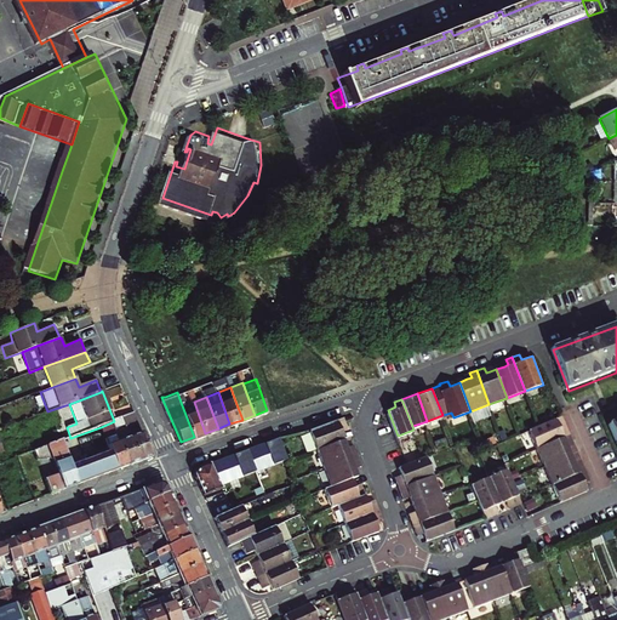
[(194,402),(182,405),(194,437),(205,433),(194,402)]
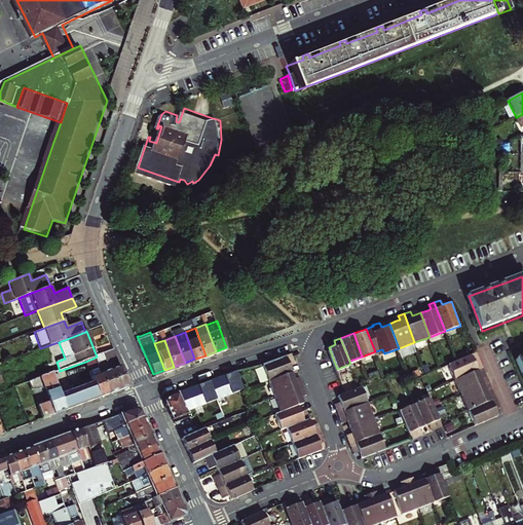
[(105,353),(108,363),(111,371),(119,391),(129,388),(119,368),(114,370),(111,362),(116,360),(112,351),(105,353)]
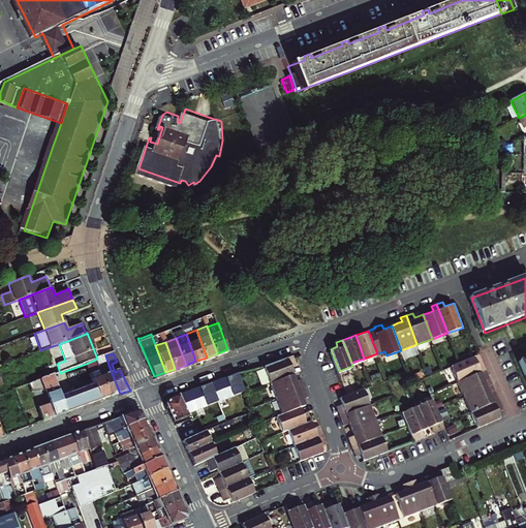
[(264,365),(270,380),(295,371),(292,367),(291,364),(297,362),(294,354),(264,365)]
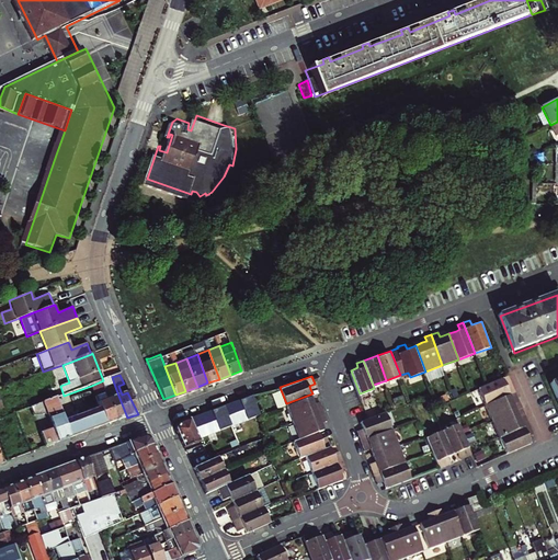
[(101,381),(104,391),(115,387),(112,377),(103,380),(101,381)]
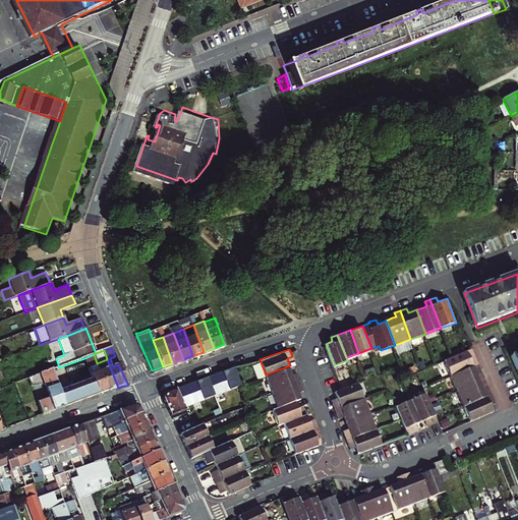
[(445,362),(451,377),(479,364),(477,359),(471,362),(470,358),(475,356),(473,350),(453,358),(445,362)]
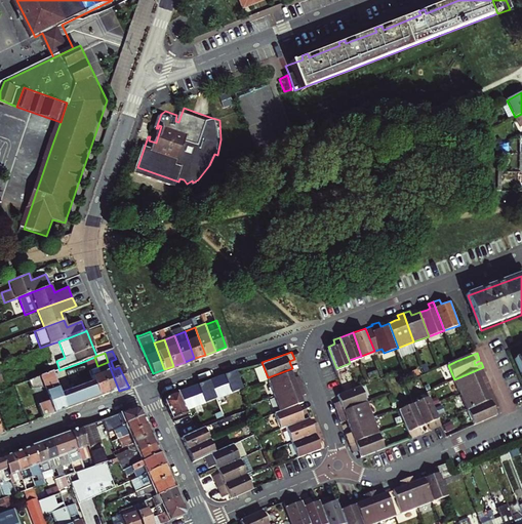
[(85,361),(88,369),(97,366),(94,357),(85,361)]
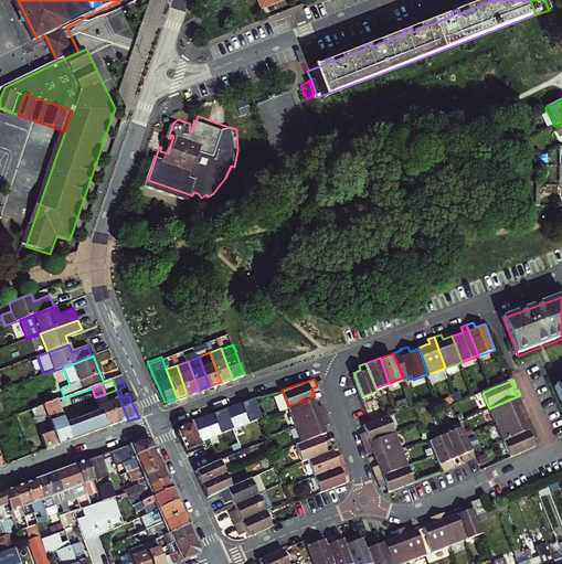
[(520,395),(489,408),(496,425),(519,415),(527,412),(525,405),(518,408),(517,404),(522,402),(520,395)]
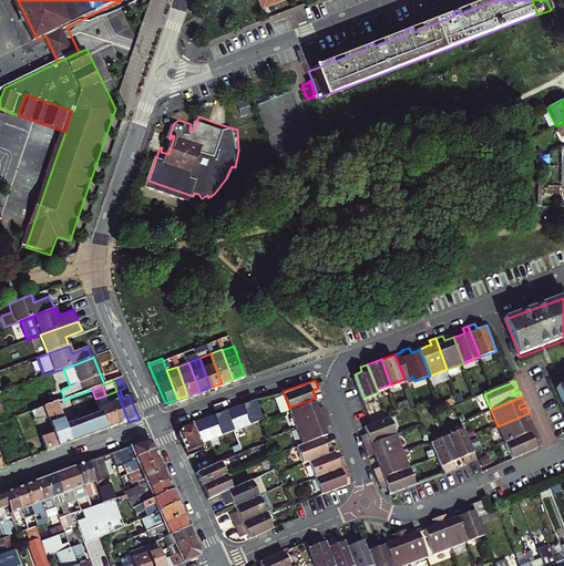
[(182,424),(176,430),(185,450),(201,444),(201,441),(221,434),(259,420),(263,419),(263,418),(255,398),(253,399),(213,413),(182,424)]
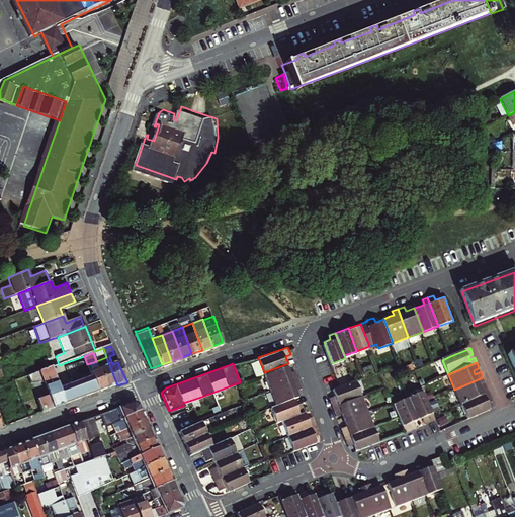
[(288,363),(264,372),(270,389),(299,377),(297,371),(292,373),(290,369),(288,363)]
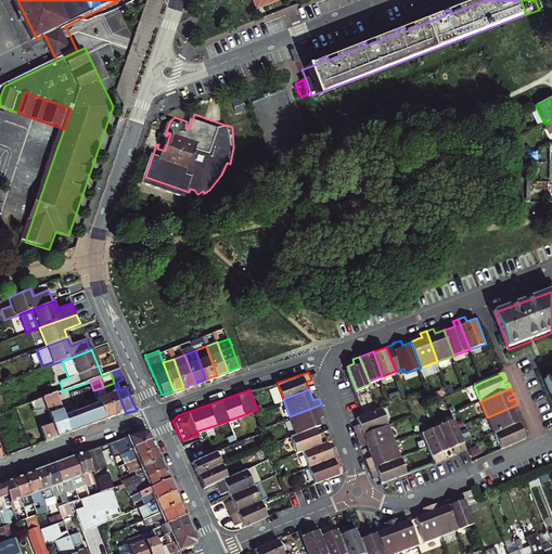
[(115,417),(126,413),(117,391),(106,396),(115,417)]
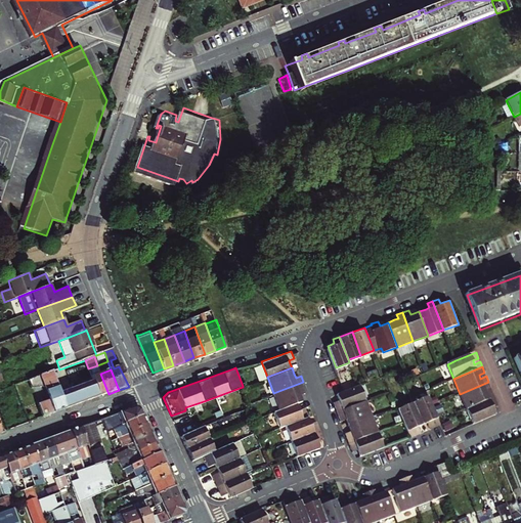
[(57,389),(51,373),(28,381),(31,389),(43,388),(47,400),(36,404),(41,419),(64,409),(57,389)]
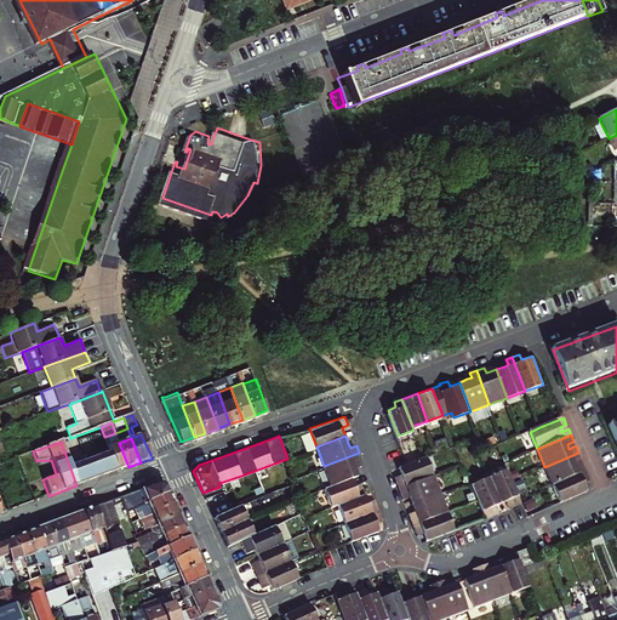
[(129,467),(119,443),(108,447),(116,471),(129,467)]
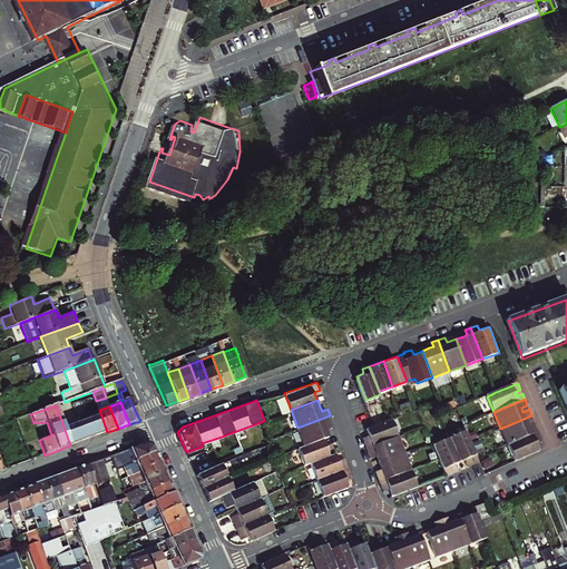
[(99,410),(80,417),(89,439),(107,432),(99,410)]
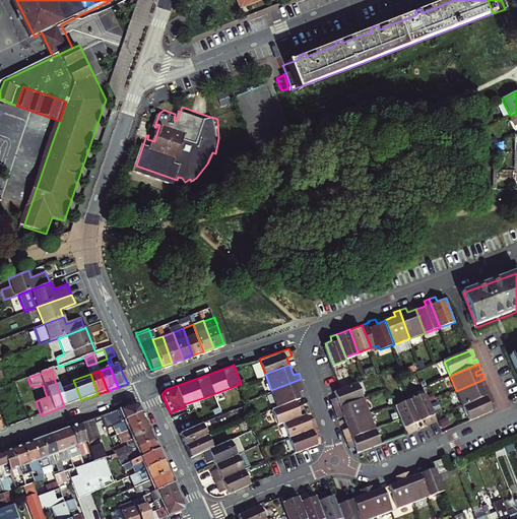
[(301,379),(271,390),(277,405),(296,398),(301,396),(299,391),(298,387),(303,385),(301,379)]
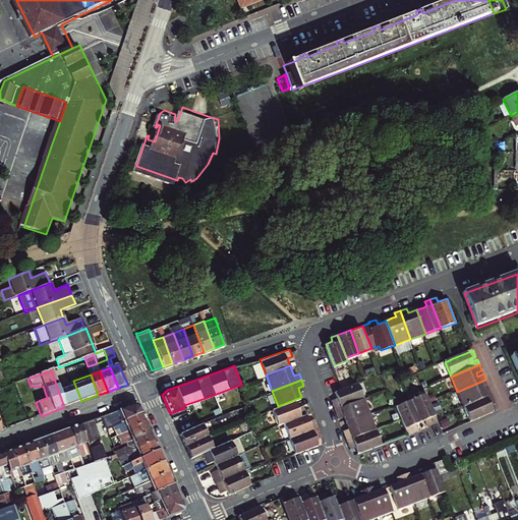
[(478,383),(457,392),(464,407),(493,395),(490,390),(485,392),(483,389),(488,387),(485,380),(478,383)]
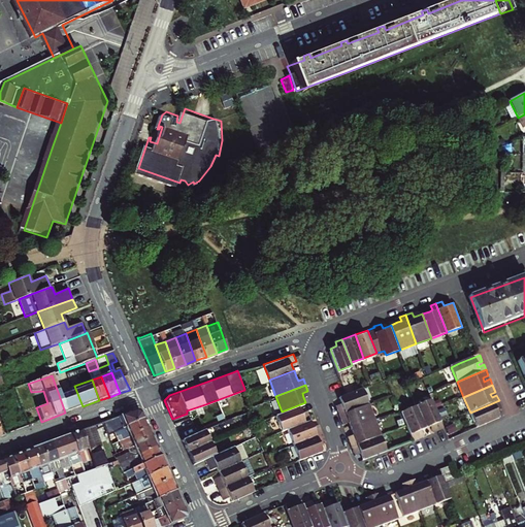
[(58,392),(65,413),(83,406),(74,386),(58,392)]
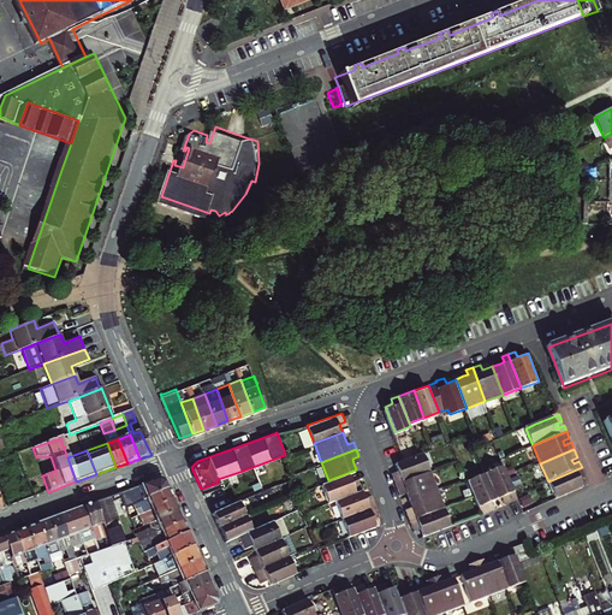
[(432,469),(425,450),(420,453),(404,459),(397,461),(400,467),(402,472),(396,474),(399,482),(432,469)]
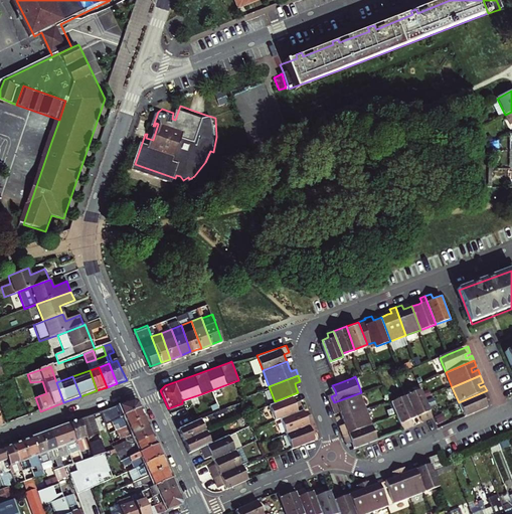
[(435,417),(433,413),(425,398),(421,387),(407,393),(417,418),(421,417),(423,421),(435,417)]
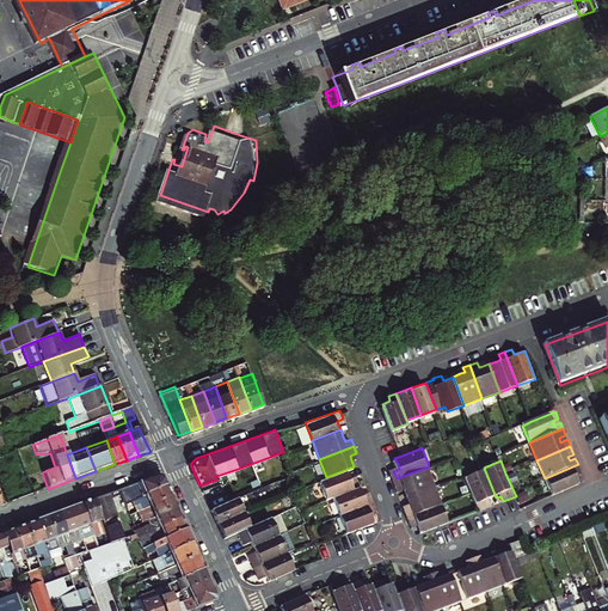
[(578,464),(545,478),(552,496),(581,486),(578,481),(576,476),(582,474),(578,464)]
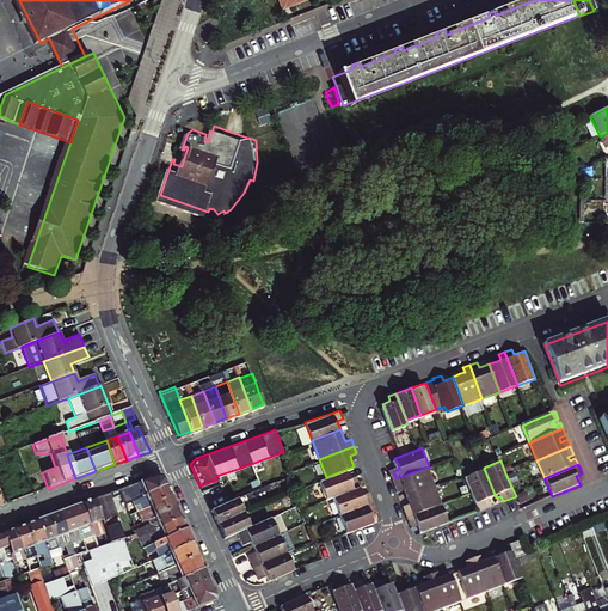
[(405,487),(409,495),(436,484),(429,466),(397,478),(399,486),(404,483),(405,487)]
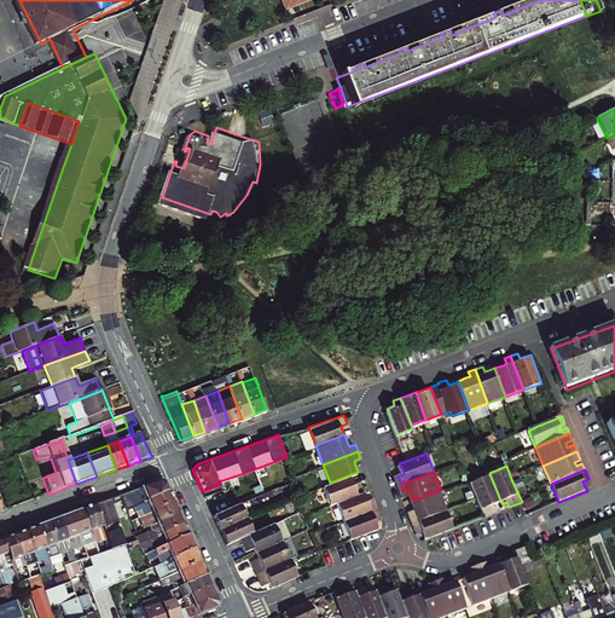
[(489,473),(470,481),(477,497),(486,517),(499,510),(497,506),(502,503),(489,473)]
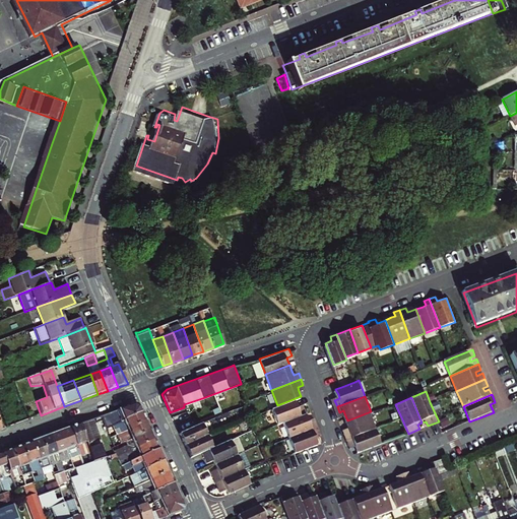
[(279,423),(283,420),(308,411),(305,406),(300,408),(298,404),(296,398),(277,405),(273,407),(279,423)]
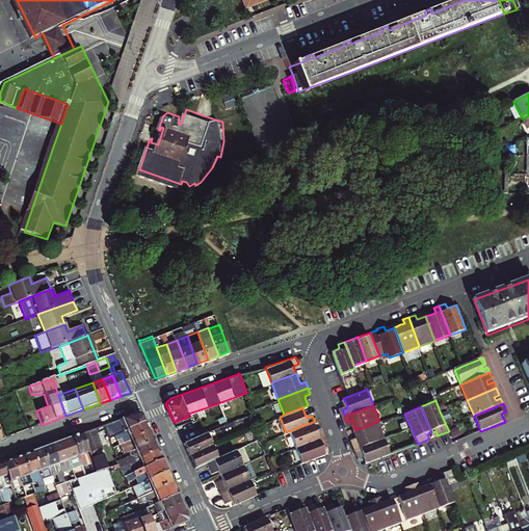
[(131,435),(149,426),(146,419),(139,417),(107,428),(114,444),(131,435)]
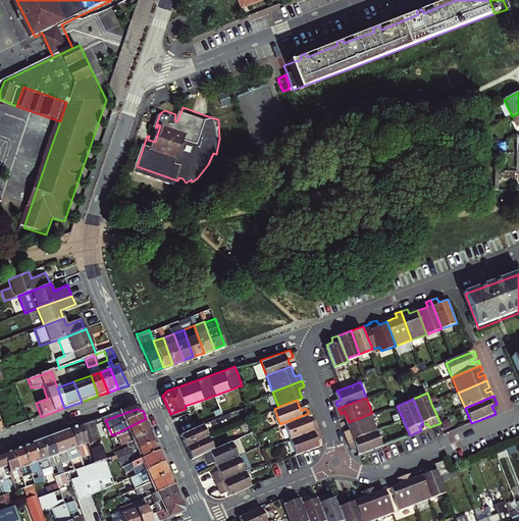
[(284,422),(291,437),(298,435),(321,426),(319,421),(312,423),(311,420),(309,413),(284,422)]
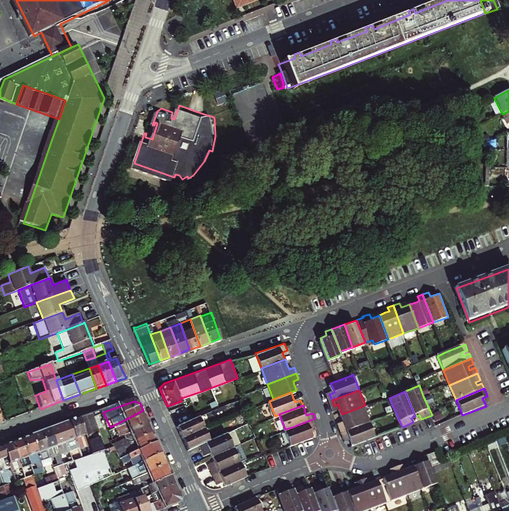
[(365,405),(342,414),(344,420),(346,423),(348,429),(371,420),(365,405)]
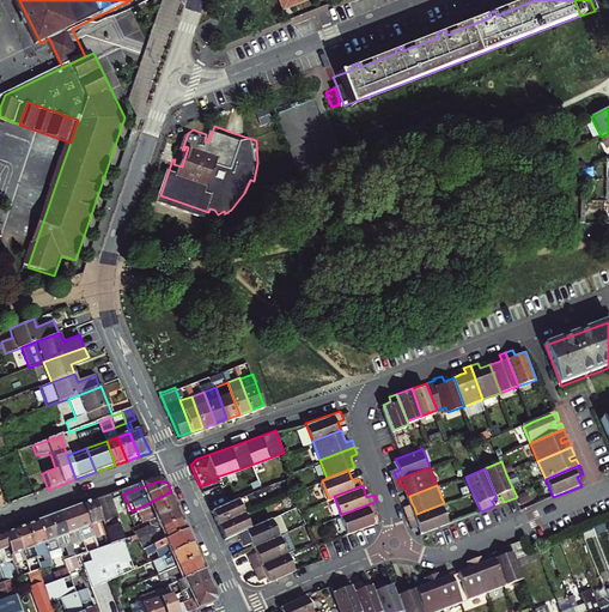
[(151,502),(154,510),(175,501),(171,491),(151,502)]
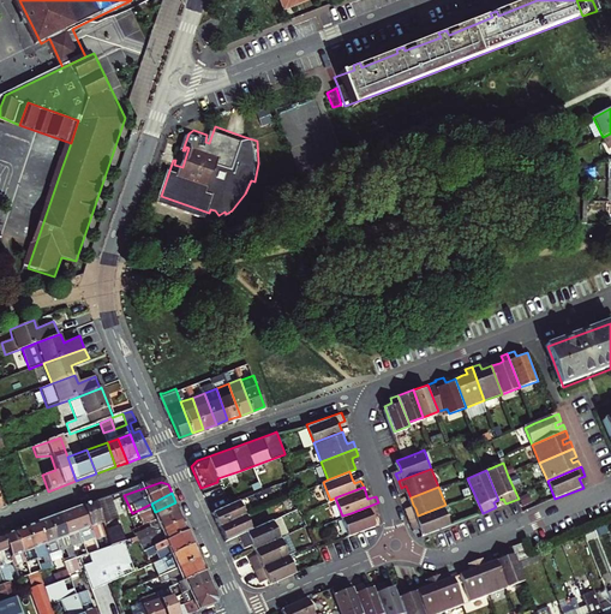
[(246,512),(239,498),(211,511),(217,525),(246,512)]
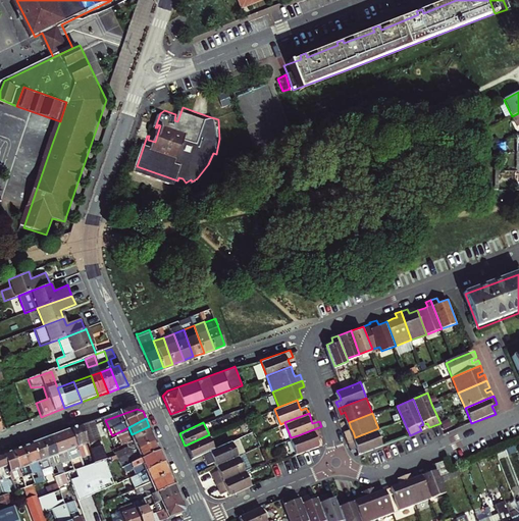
[(97,423),(84,428),(93,452),(105,448),(97,423)]
